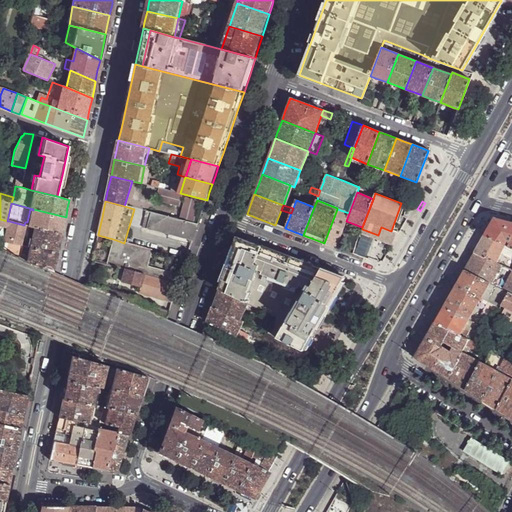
[(63,227),(66,217),(33,209),(33,210),(29,226),(62,234),(63,227)]
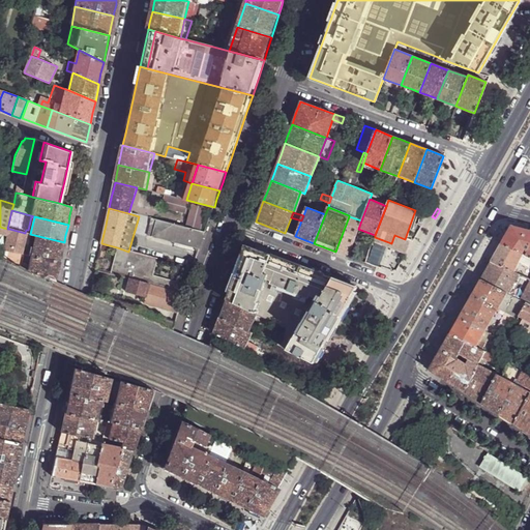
[(346,256),(348,257),(358,229),(361,221),(349,216),(335,252),(341,254),(346,256)]
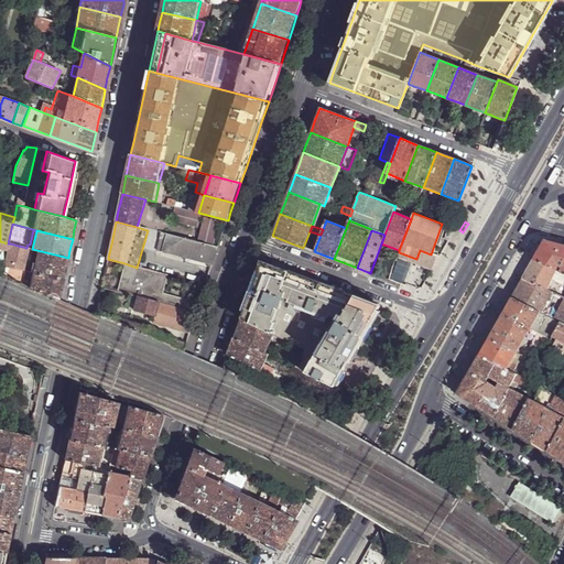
[(213,266),(219,248),(162,234),(158,250),(213,266)]
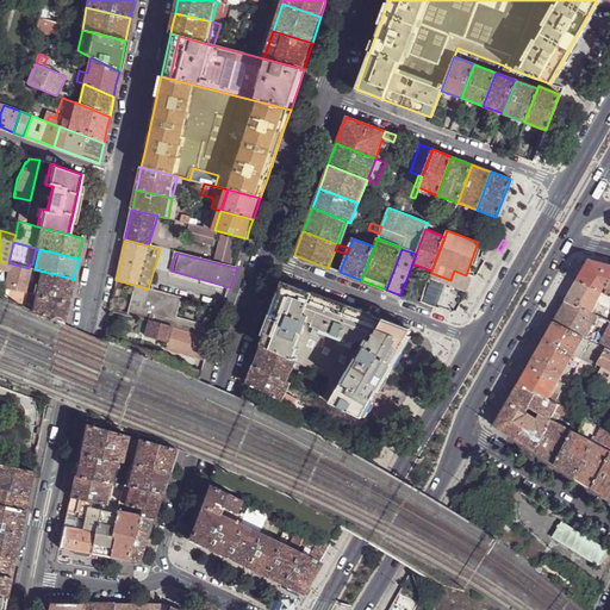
[(609,296),(609,265),(589,260),(583,271),(578,280),(609,296)]
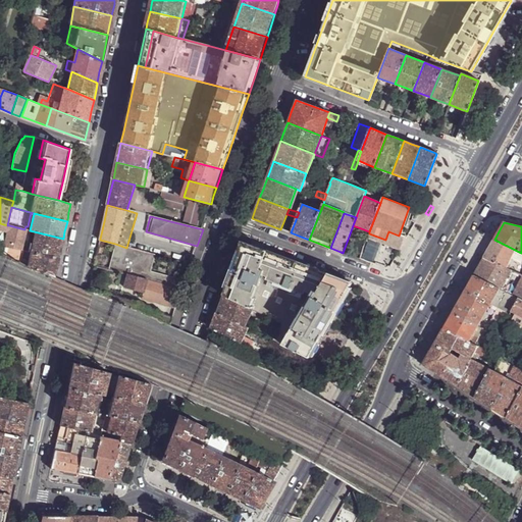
[(24,238),(35,239),(32,251),(59,258),(61,247),(63,239),(30,230),(24,229),(9,225),(7,230),(4,246),(21,249),(24,238)]
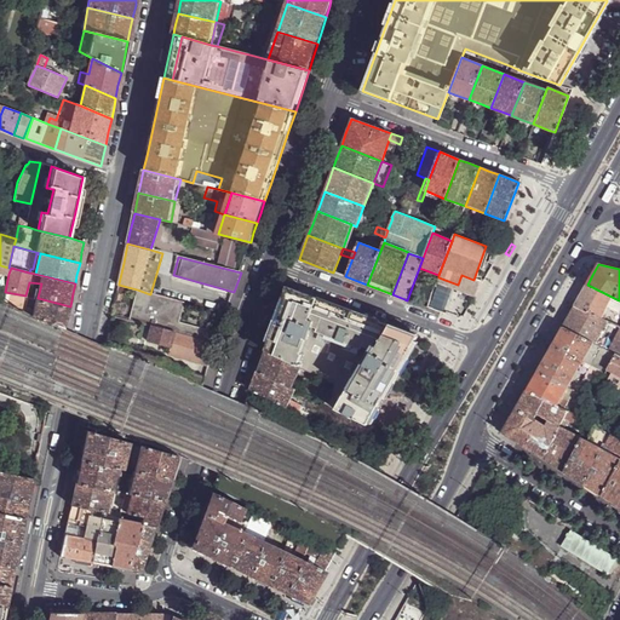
[(601,319),(607,306),(619,314),(619,310),(619,300),(587,285),(580,298),(575,306),(601,319)]
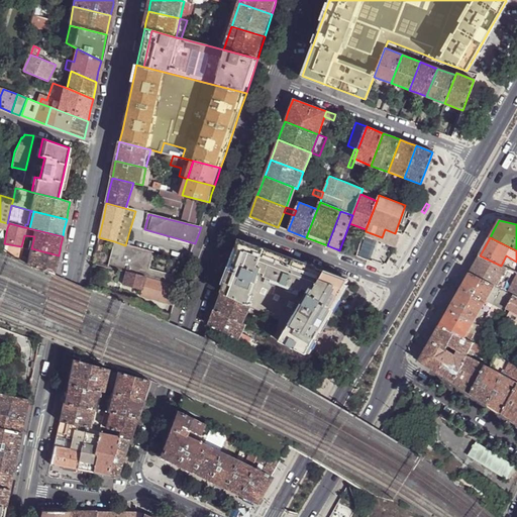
[(348,281),(238,238),(235,247),(237,248),(235,255),(226,279),(221,292),(250,306),(279,320),(270,336),(307,354),(312,345),(325,321),(337,301),(348,281)]
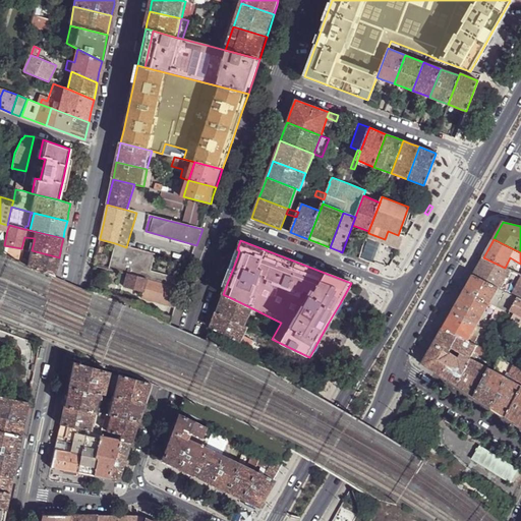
[(139,269),(143,251),(126,247),(115,243),(113,252),(111,259),(96,255),(94,266),(100,267),(121,273),(127,275),(182,289),(184,281),(145,270),(139,269)]
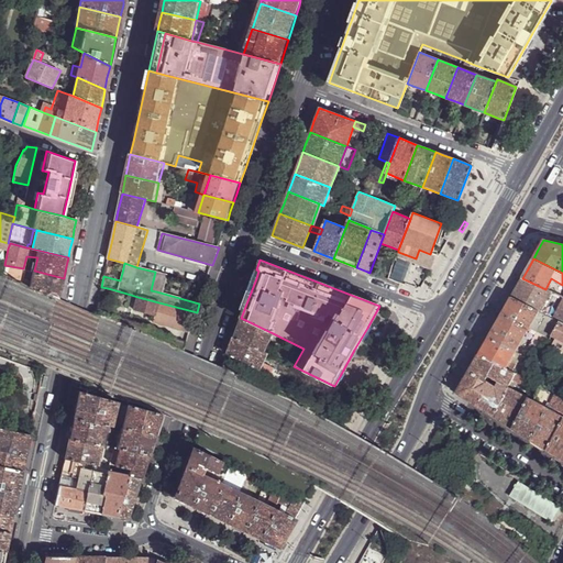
[(63,286),(64,278),(34,271),(30,288),(35,290),(61,296),(63,286)]
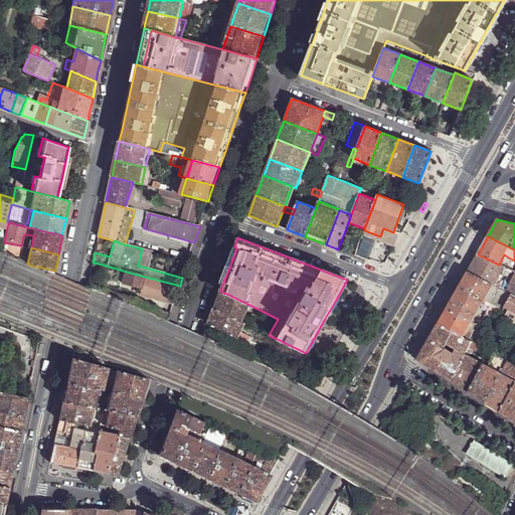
[(143,267),(147,249),(142,248),(138,266),(143,267)]
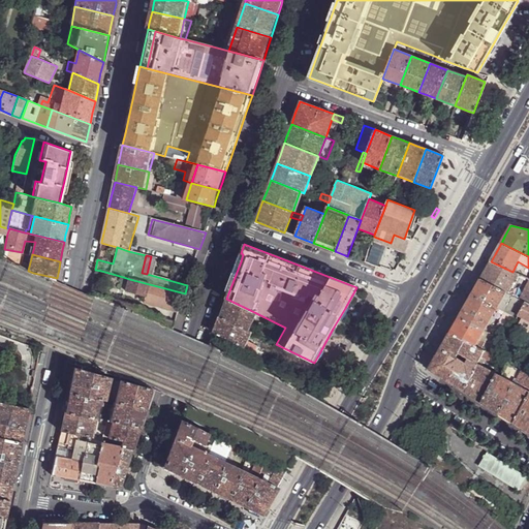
[(507,293),(519,274),(512,272),(491,261),(485,271),(480,279),(507,293)]
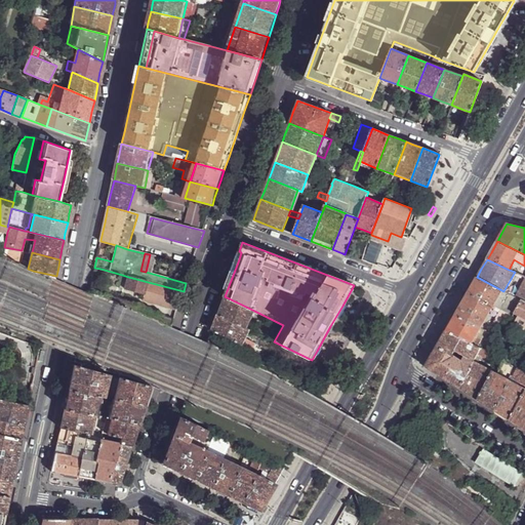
[(97,282),(101,269),(94,268),(92,277),(91,280),(97,282)]
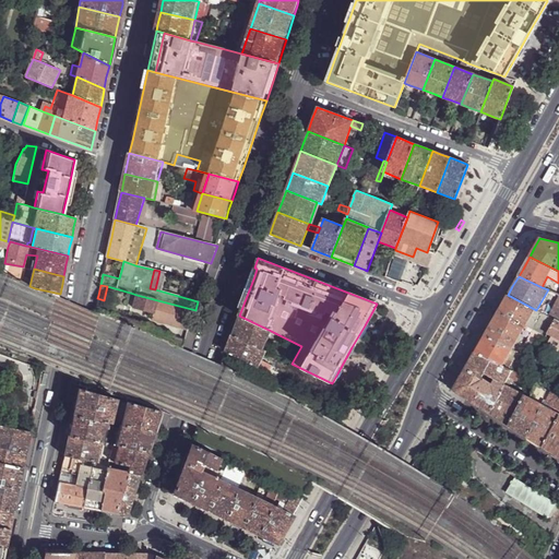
[(133,307),(137,295),(130,293),(127,306),(133,307)]
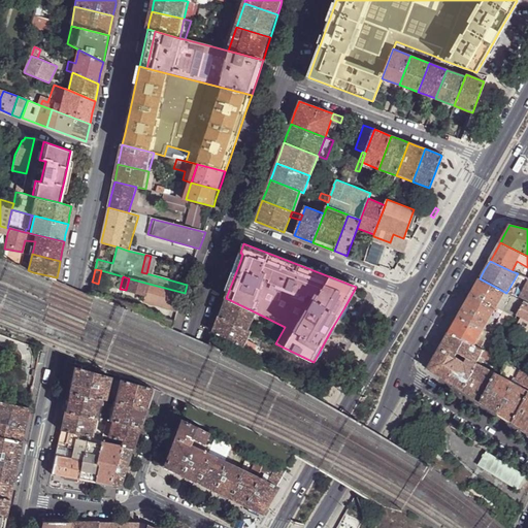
[(143,302),(173,310),(173,314),(177,315),(180,303),(185,293),(129,278),(126,290),(126,291),(145,297),(143,302)]
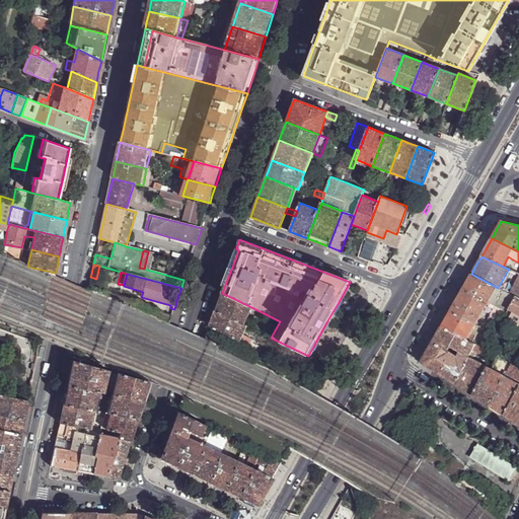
[(508,309),(515,297),(509,294),(498,288),(471,274),(467,281),(463,289),(488,302),(495,306),(490,316),(494,319),(495,320),(499,322),(501,323),(508,309)]
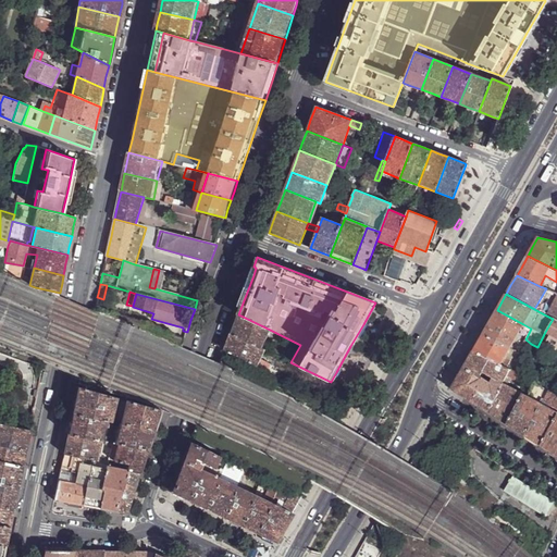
[(556,320),(556,295),(546,316),(553,319),(556,320)]
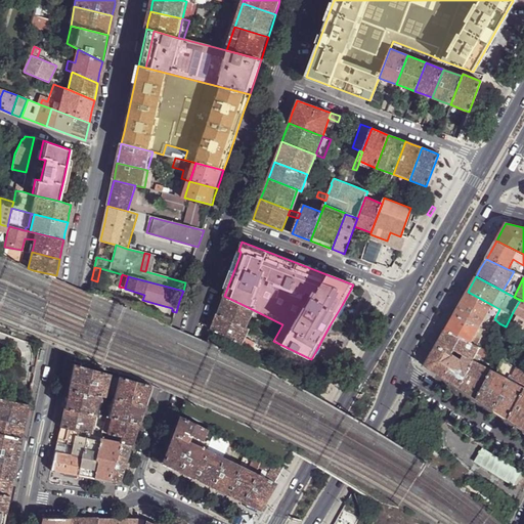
[(480,328),(492,305),(468,292),(461,303),(454,314),(480,328)]
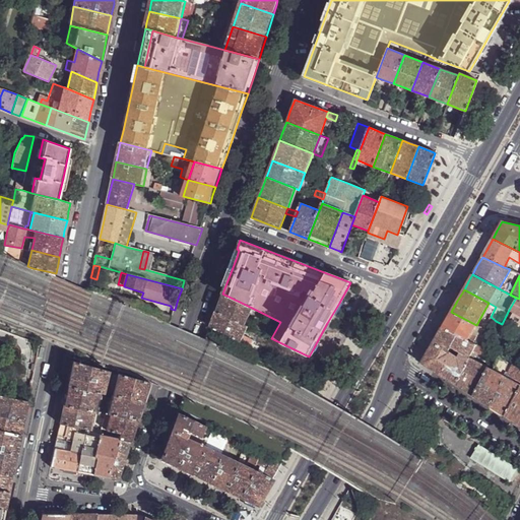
[(219,303),(216,311),(245,325),(252,308),(222,294),(219,303)]
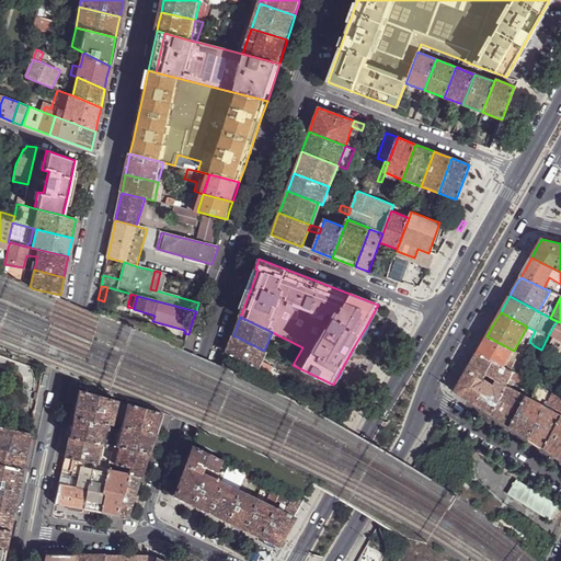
[(560,322),(557,321),(549,334),(560,340),(560,322)]
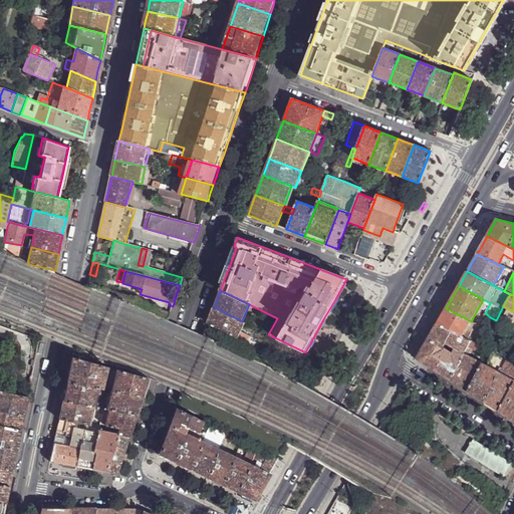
[(246,334),(241,331),(245,322),(242,321),(214,307),(211,315),(208,323),(250,343),(251,339),(245,336),(246,334)]
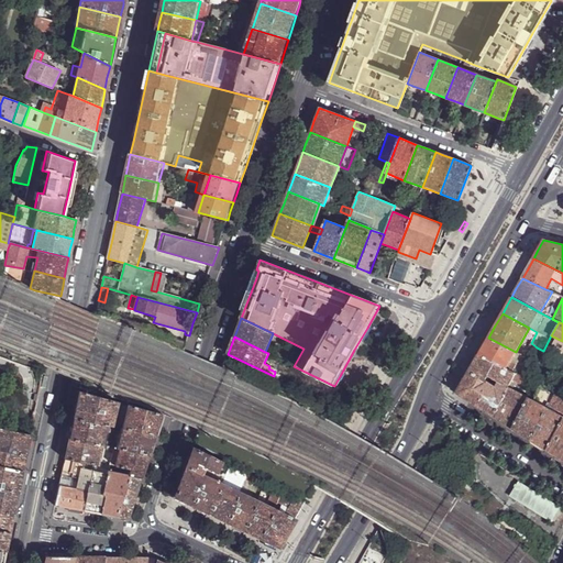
[(506,368),(516,352),(488,338),(484,345),(479,354),(506,368)]
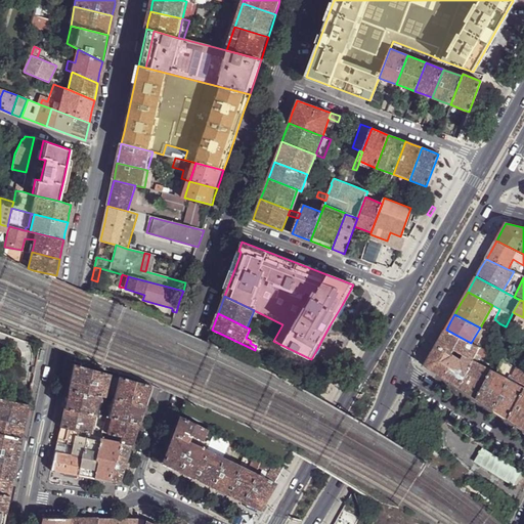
[(474,361),(481,348),(471,343),(446,330),(436,346),(426,365),(441,376),(460,388),(474,361)]
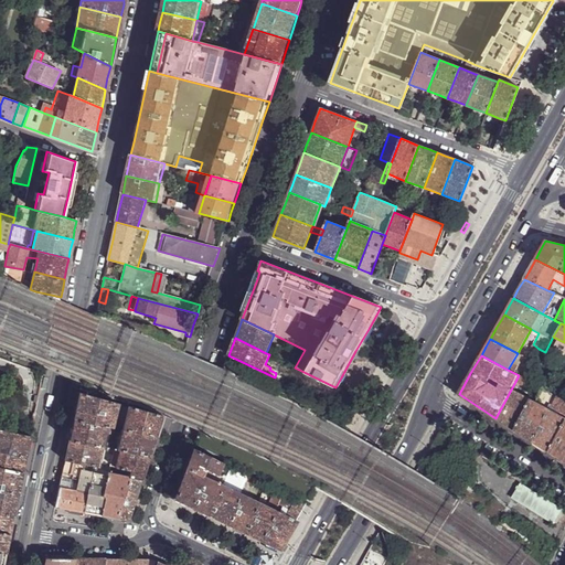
[(525,380),(529,381),(539,364),(532,361),(522,377),(525,380)]
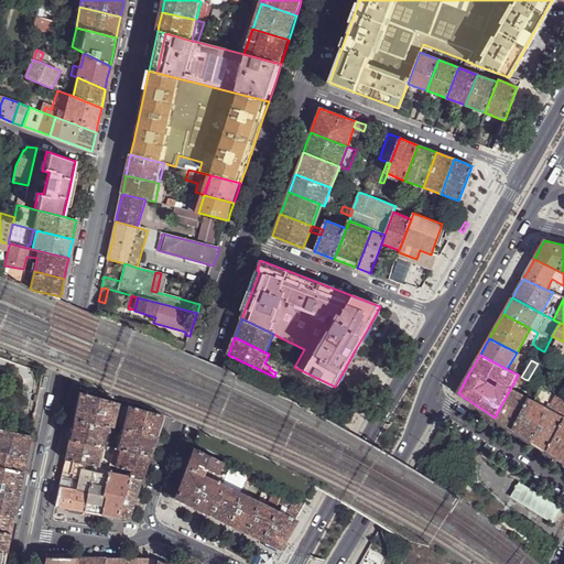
[(524,379),(521,377),(518,375),(510,389),(517,392),(524,379)]
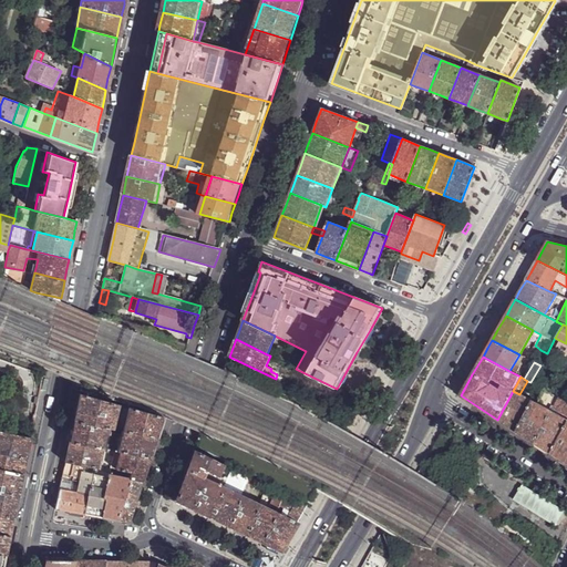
[(545,390),(537,404),(532,401),(516,431),(526,437),(535,443),(552,412),(553,409),(559,398),(545,390)]
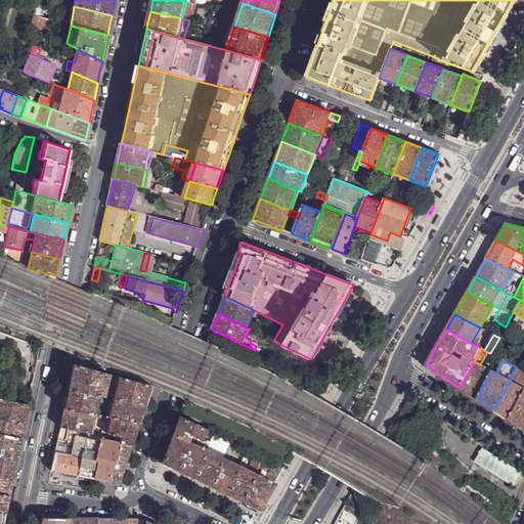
[(480,364),(474,361),(460,388),(468,393),(477,398),(491,370),(480,364)]
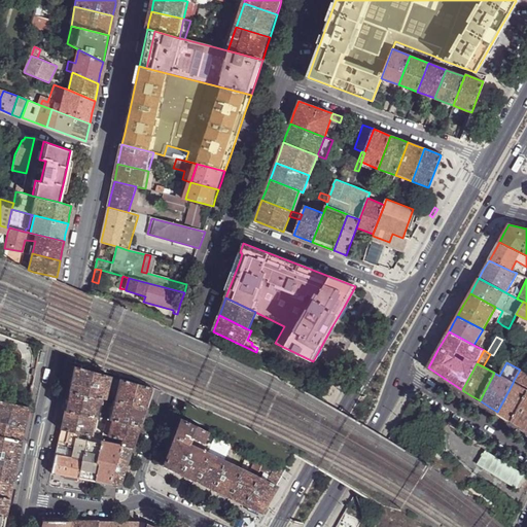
[(110,376),(74,365),(71,378),(69,391),(102,397),(104,398),(110,376)]
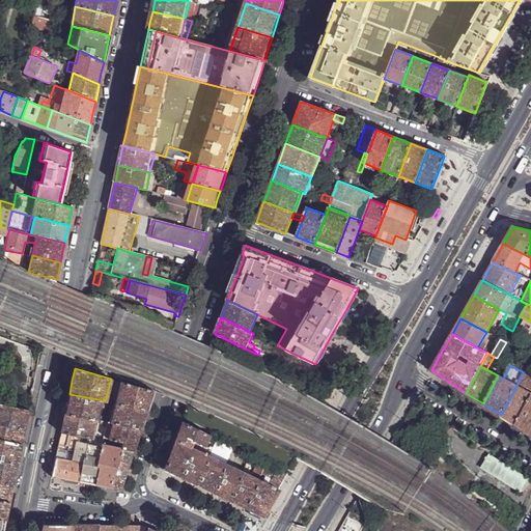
[(530,390),(530,375),(524,372),(518,383),(530,390)]
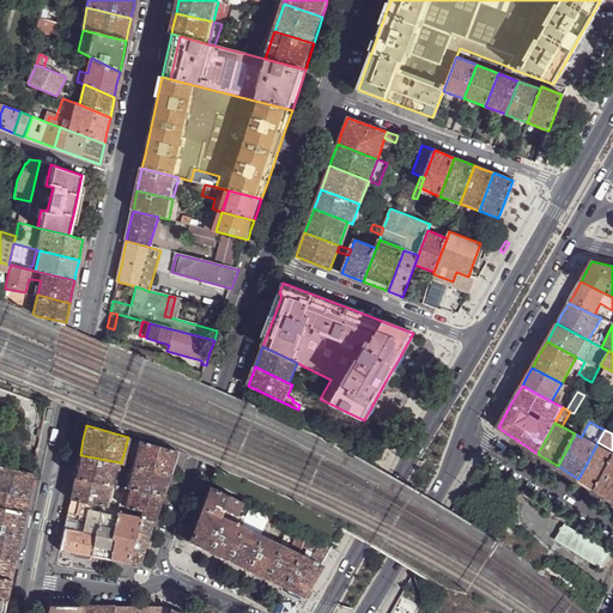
[(177,450),(140,441),(133,466),(170,473),(177,450)]
